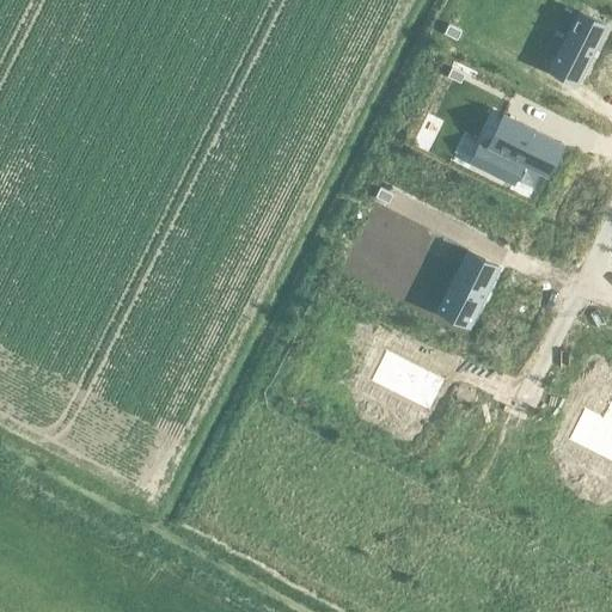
[(580,11),(551,68),(577,81),(606,24),(580,11)]
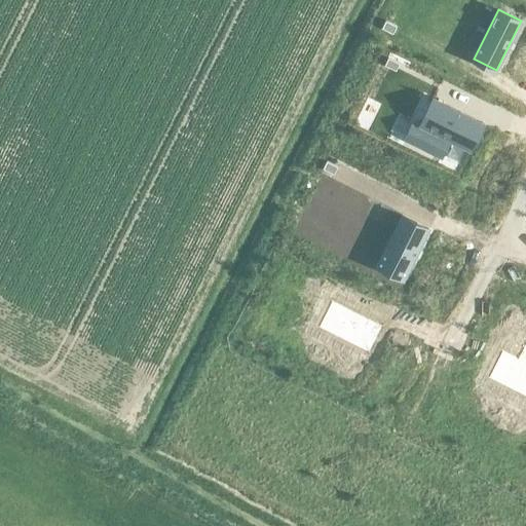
[(385,20),(381,28),(392,33),(397,26),(385,20)]
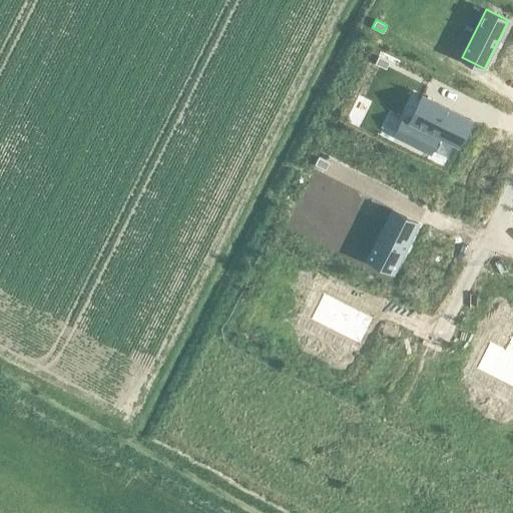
[(379,56),(375,63),(386,69),(390,62),(379,56)]
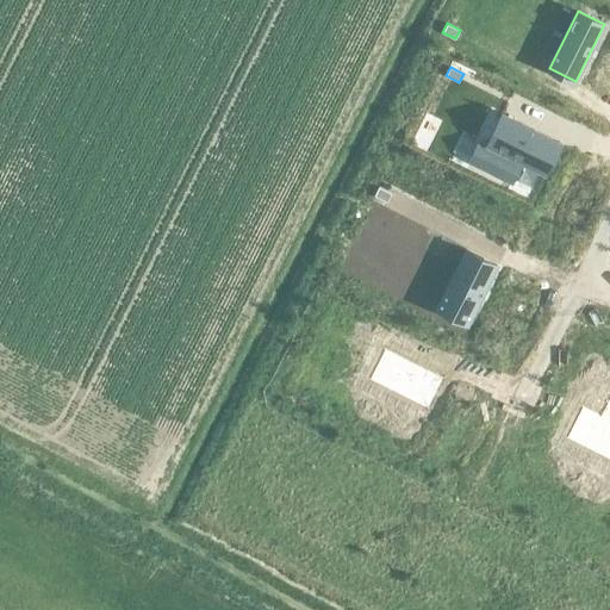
[(480,141),(471,161),(511,181),(522,161),(546,173),(561,143),(504,114),(489,144),(480,141)]
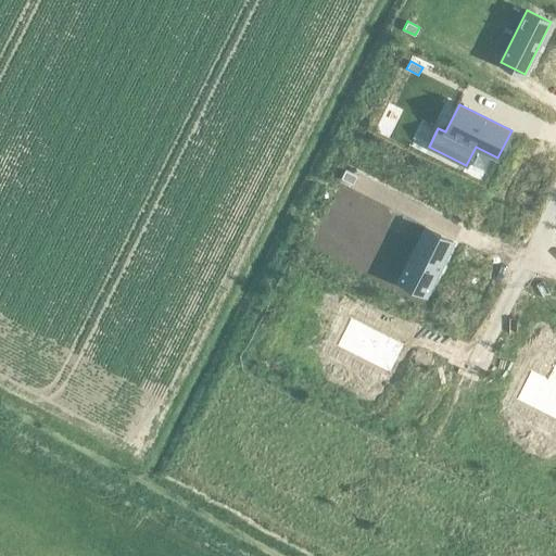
[(345,171),(342,178),(353,184),(357,176),(345,171)]
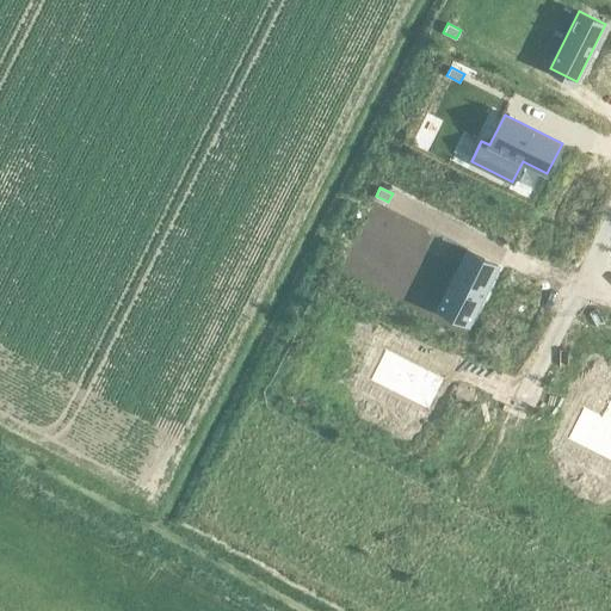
[(468,251),(438,308),(469,323),(498,265),(468,251)]
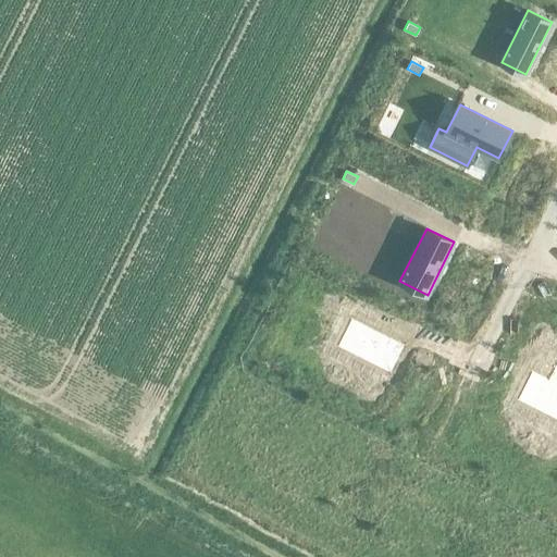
[(307,279),(302,286),(314,293),(318,285),(307,279)]
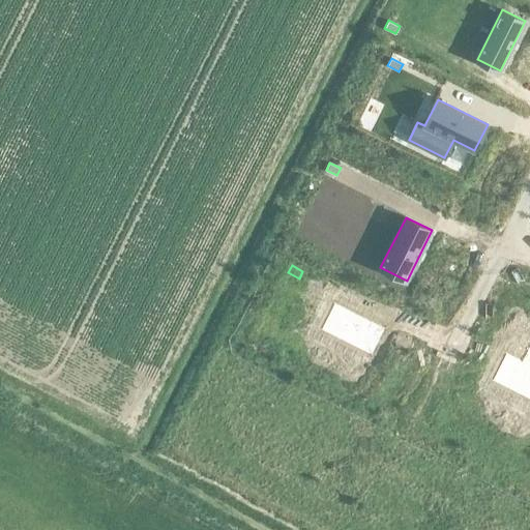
[(333,304),(321,330),(371,356),(384,329),(333,304)]
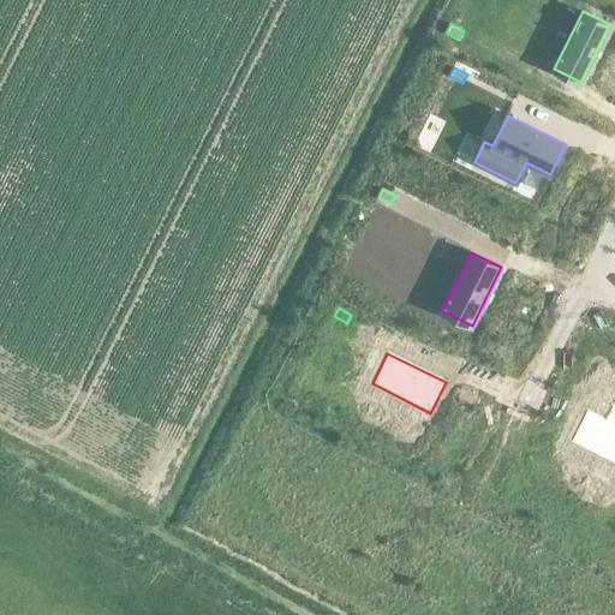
[(587,410),(572,442),(590,452),(596,440),(614,449),(614,400),(605,419),(587,410)]
